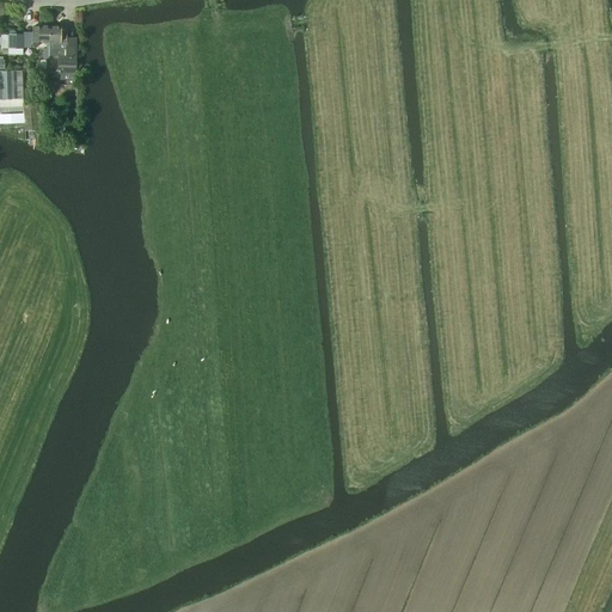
[(49,56),(49,26),(38,26),(38,28),(32,28),(32,46),(32,47),(34,48),(35,48),(37,48),(37,47),(38,46),(38,44),(38,41),(46,41),(46,48),(48,48),(48,49),(43,49),(43,60),(48,60),(48,56),(49,56)]
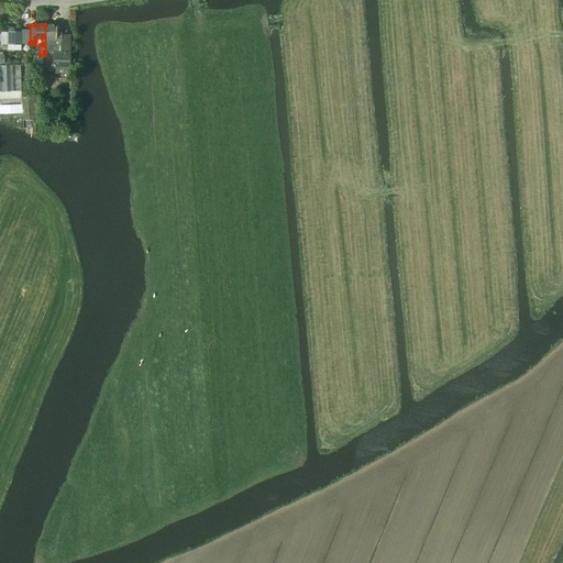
[(55,24),(45,24),(45,52),(54,52),(54,63),(55,63),(55,68),(67,69),(67,63),(68,63),(69,35),(61,35),(61,25),(55,25),(55,24)]
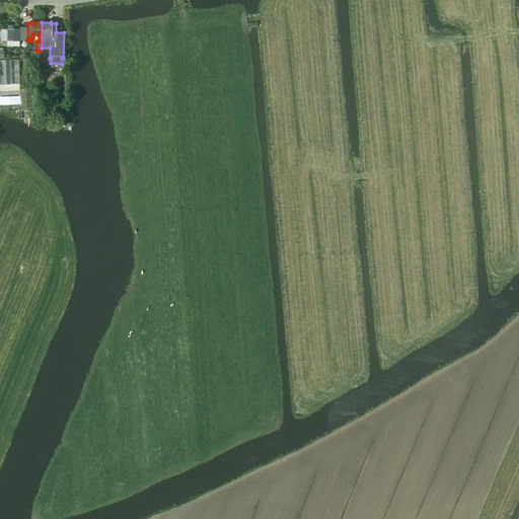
[(19,47),(19,41),(18,41),(18,29),(7,29),(6,42),(2,41),(1,46),(19,47)]
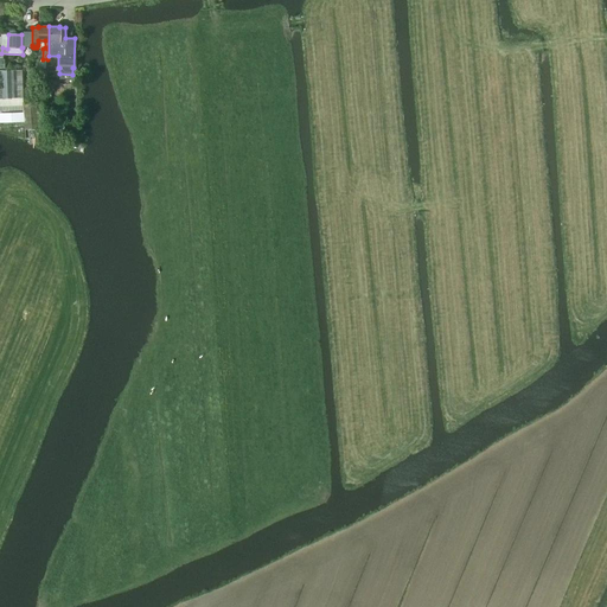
[(21,70),(0,70),(0,110),(1,112),(23,110),(23,102),(21,70)]
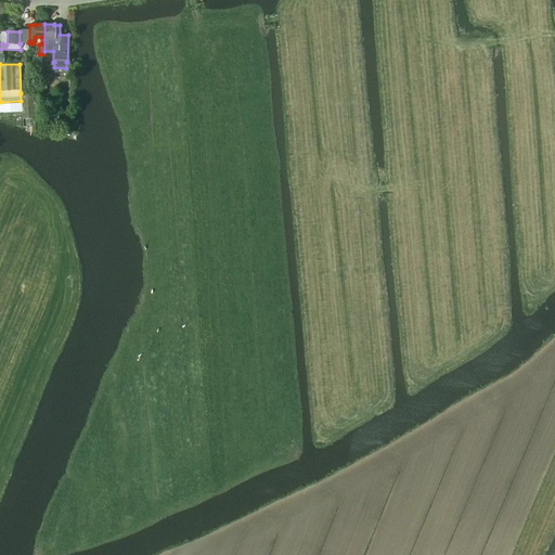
[(21,103),(0,103),(0,112),(22,112),(21,103)]
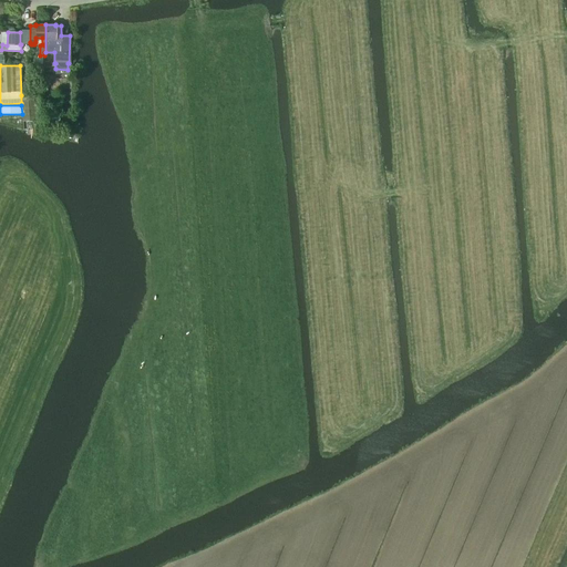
All buildings are outlined.
